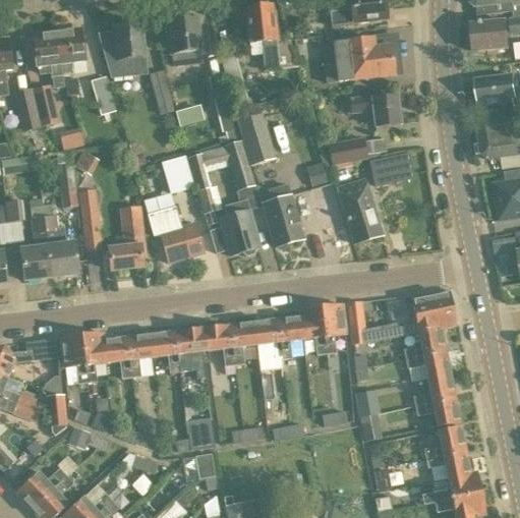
[(351,0),(352,8),(330,11),(332,25),(368,21),(367,19),(387,16),(386,4),(388,0),(351,0)]
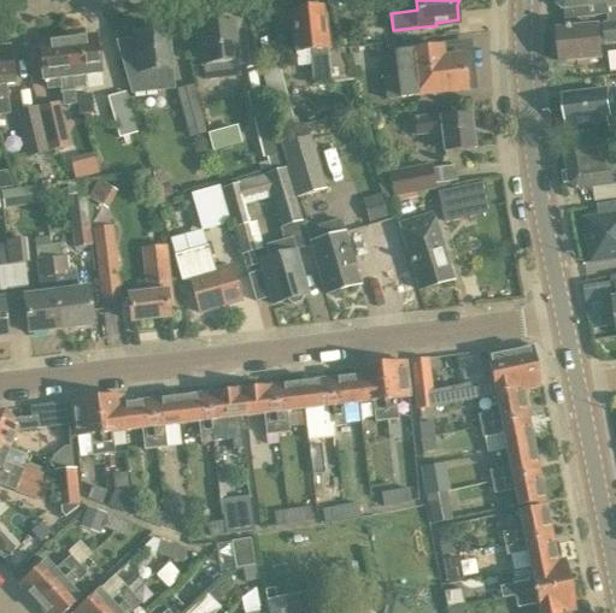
[(558,0),(558,1),(565,6),(567,16),(609,10),(609,5),(615,4),(615,0),(558,0)]
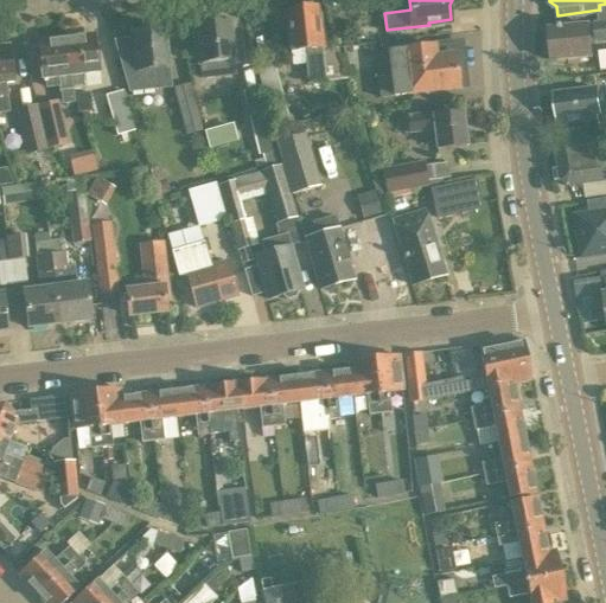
[(327,78),(324,45),(325,45),(324,30),(319,30),(317,5),(287,8),(291,49),(305,47),(310,81),(327,78)]
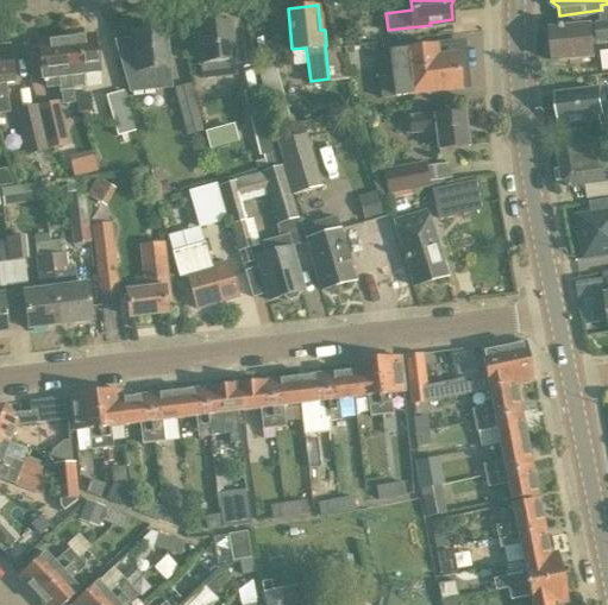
[(201,58),(204,76),(237,73),(230,18),(227,18),(225,16),(214,17),(212,20),(198,21),(200,46),(198,50),(198,56),(201,58)]
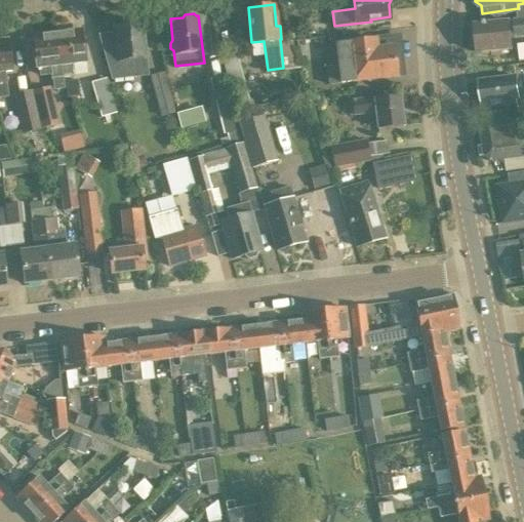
[(510,19),(476,23),(479,50),(512,47),(511,35),(517,34),(523,33),(523,14),(519,15),(515,16),(515,18),(510,19)]
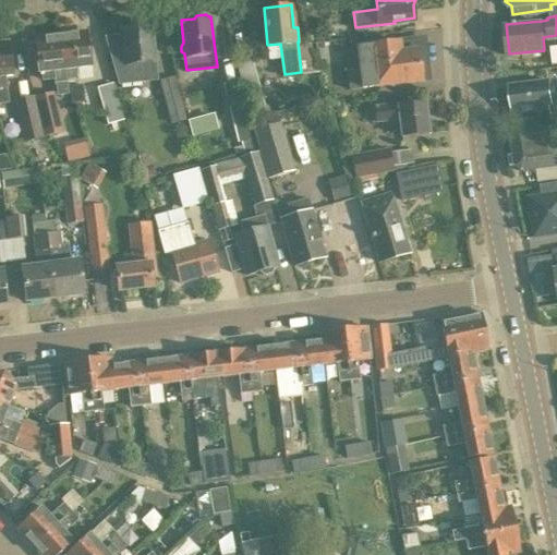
[(122,33),(105,35),(119,84),(157,79),(156,64),(150,23),(148,23),(145,21),(137,22),(135,24),(122,26),(122,33)]
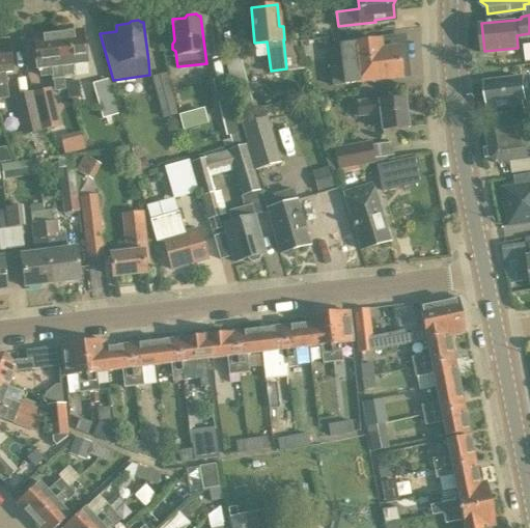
[(73,28),(57,29),(64,76),(75,75),(74,63),(87,61),(84,30),(74,31),(73,28)]
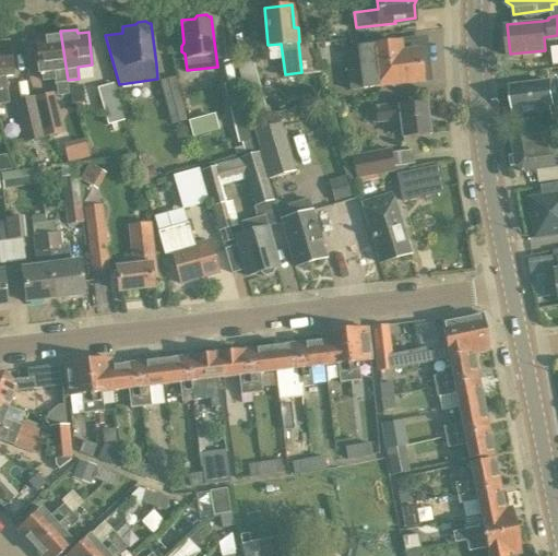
[(69,92),(68,80),(60,31),(45,33),(46,36),(35,38),(38,71),(42,71),(43,79),(56,78),(58,94),(69,92)]
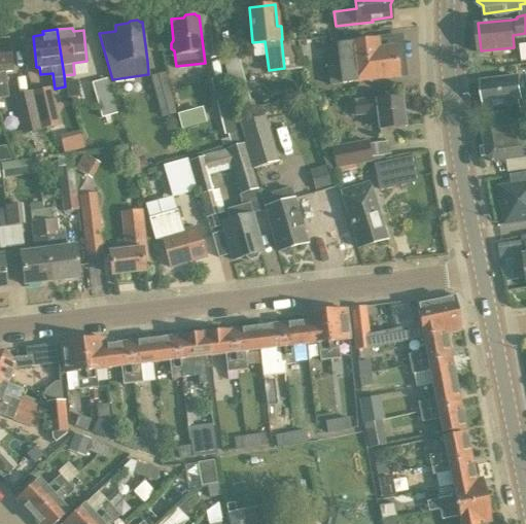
[(338,42),(341,65),(329,66),(330,82),(399,75),(399,72),(405,72),(400,35),(338,42)]
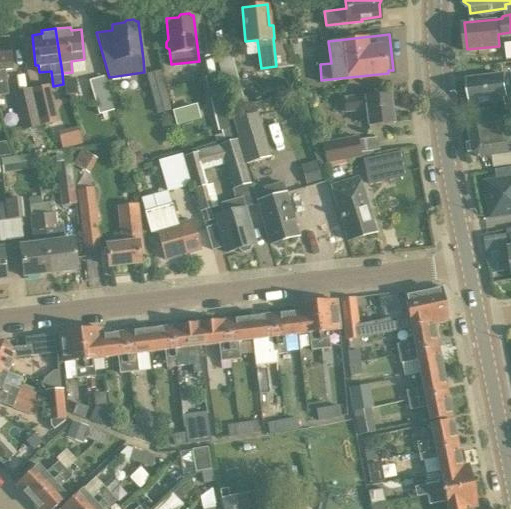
[(0,93),(9,92),(5,67),(12,67),(8,37),(0,37),(0,93)]
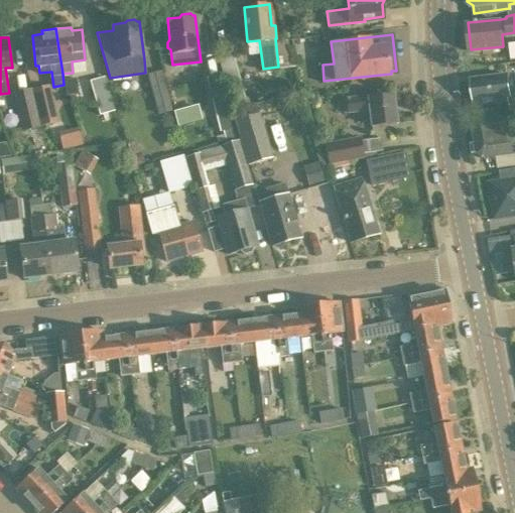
[(240,82),(233,54),(219,57),(226,86),(240,82)]
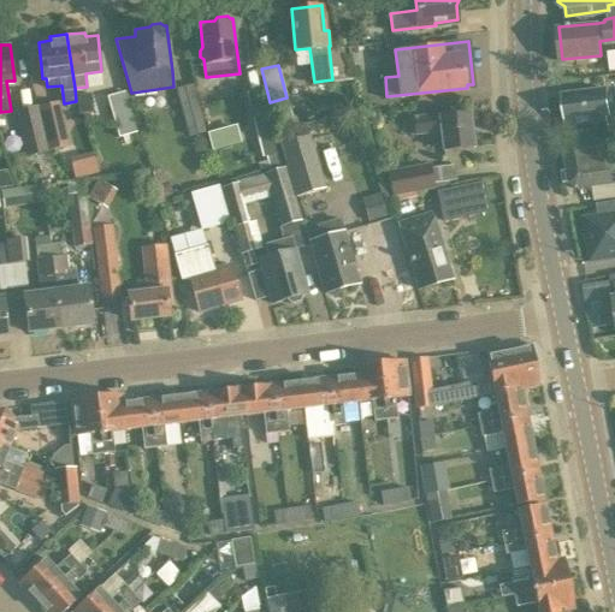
[(195,82),(177,87),(189,135),(207,131),(195,82)]
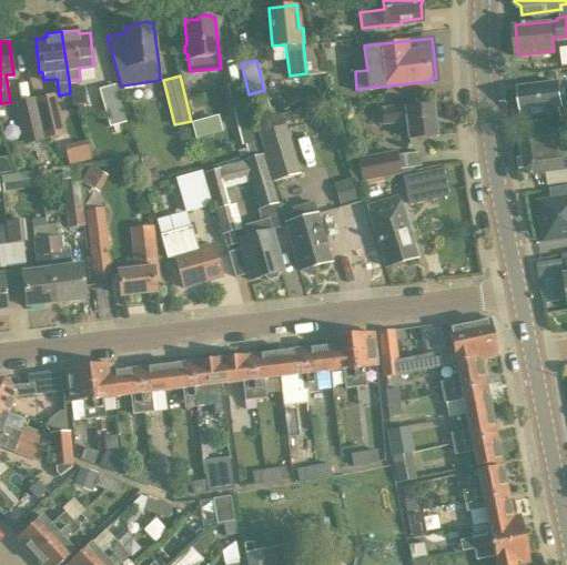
[(243,79),(228,83),(243,142),(259,139),(243,79)]
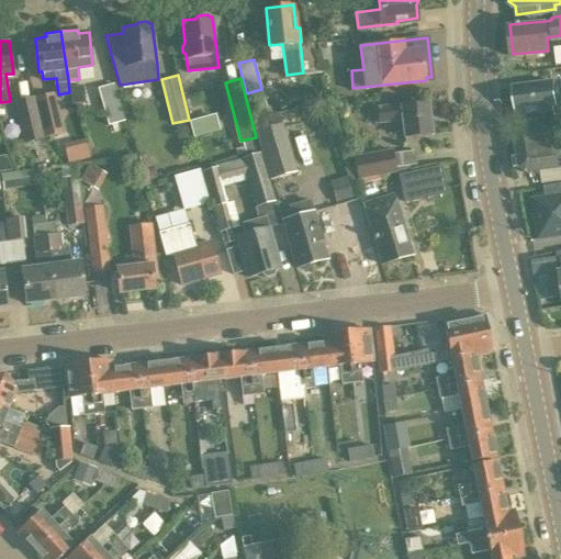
[(518,112),(556,108),(557,113),(560,112),(560,97),(554,98),(552,79),(511,84),(513,100),(517,100),(518,112)]
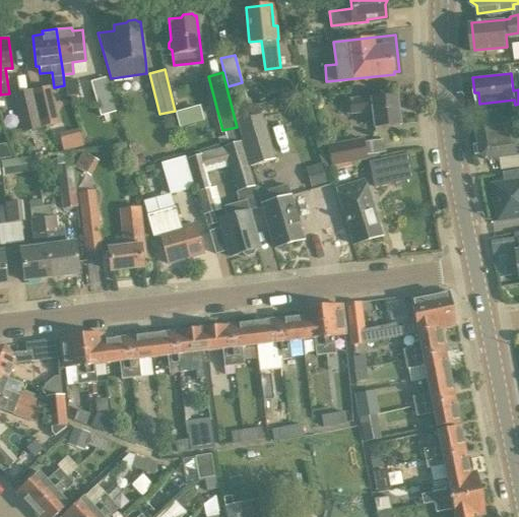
[(107,75),(90,79),(101,114),(117,109),(107,75)]
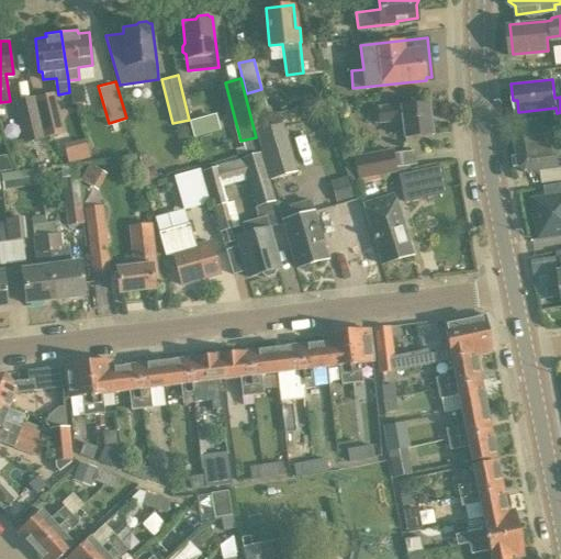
[(70,85),(73,102),(85,101),(83,82),(70,85)]
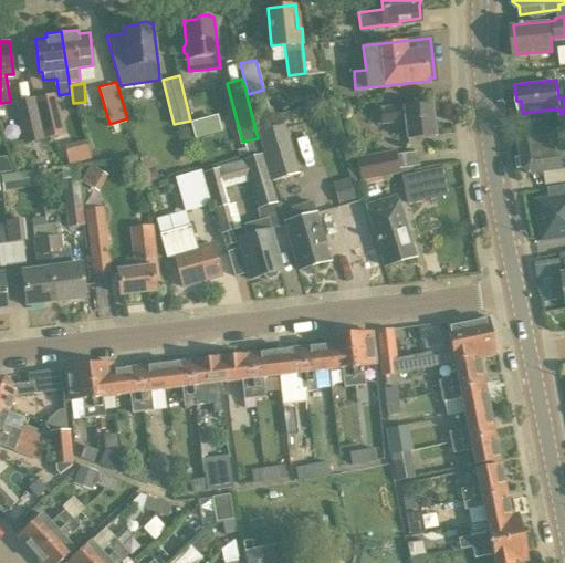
[(55,91),(35,96),(44,136),(65,131),(55,91)]
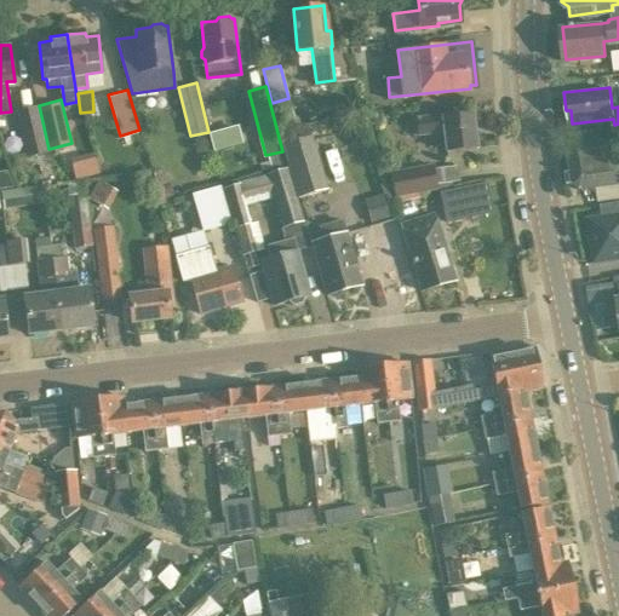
[(38,104),(17,109),(27,155),(47,151),(38,104)]
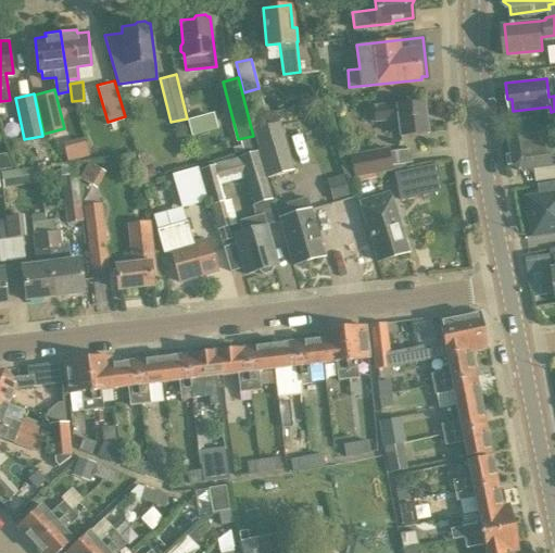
[(412,102),(411,100),(374,104),(376,121),(400,117),(402,135),(428,132),(425,101),(412,102)]
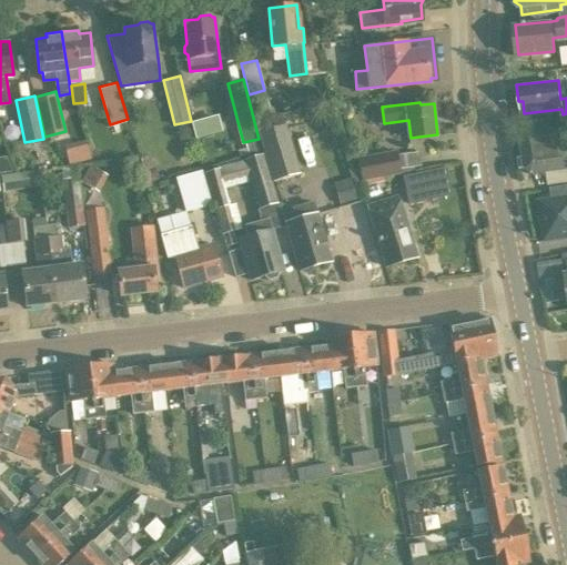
[(200,133),(228,129),(224,112),(196,117),(200,133)]
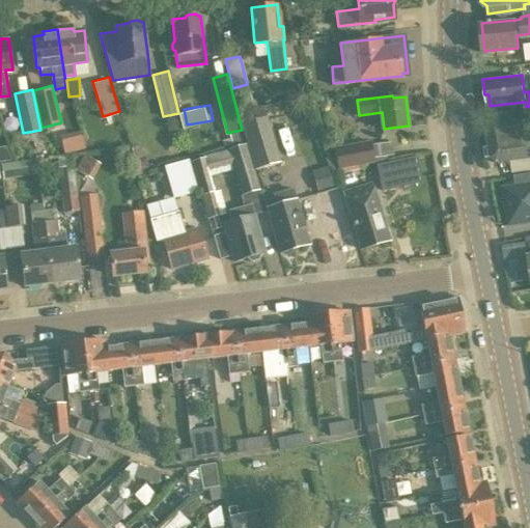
[(242,122),(256,167),(281,160),(268,115),(242,122)]
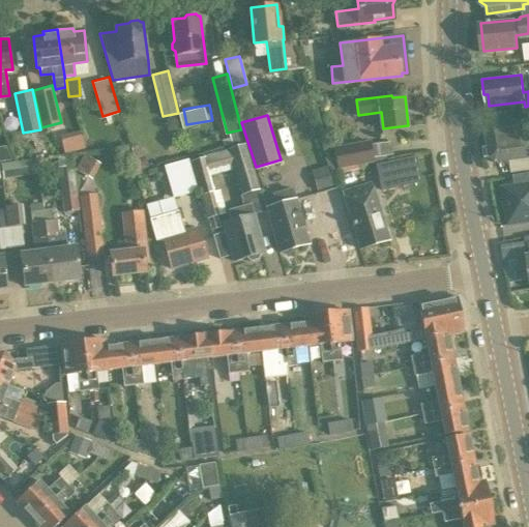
[(528,116),(493,122),(488,127),(492,155),(498,160),(528,154),(528,116)]
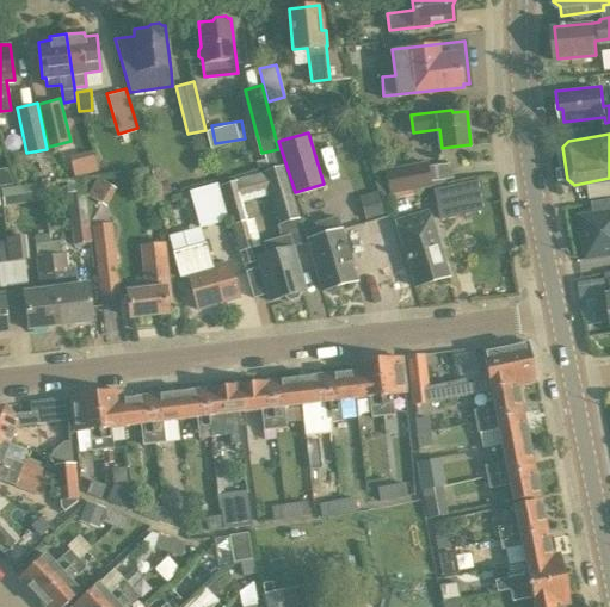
[(265,153),(267,165),(282,161),(278,149),(265,153)]
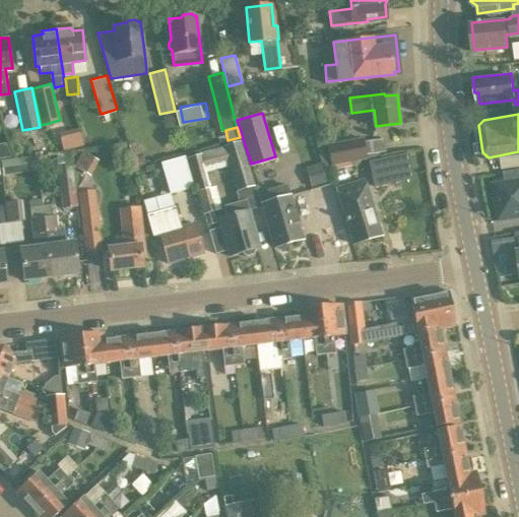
[(67,145),(87,142),(85,130),(65,133),(67,145)]
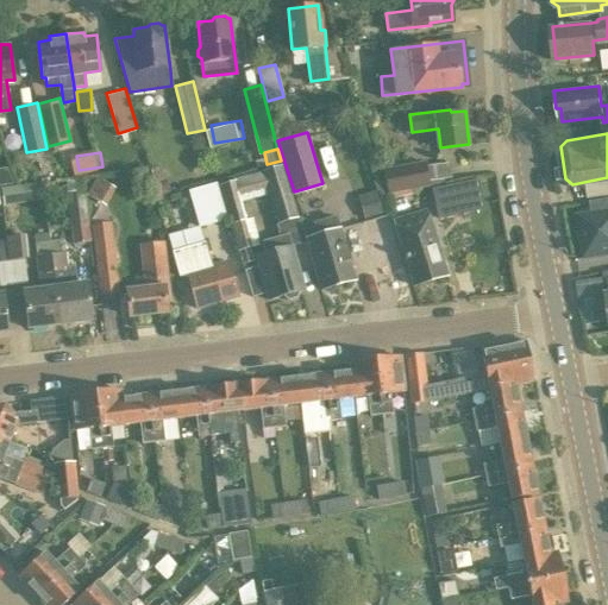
[(426,159),(383,166),(388,191),(431,184),(430,178),(452,176),(450,161),(427,163),(426,159)]
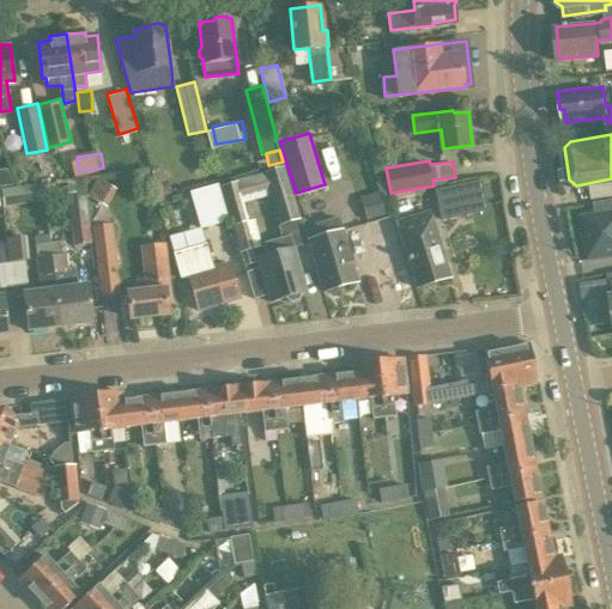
[(268,182),(271,192),(279,223),(300,217),(284,163),(264,168),(265,170),(236,177),(237,180),(224,183),(235,224),(232,224),(240,251),(241,250),(244,263),(256,260),(253,247),(262,244),(255,218),(249,219),(243,199),(241,189),(268,182)]
